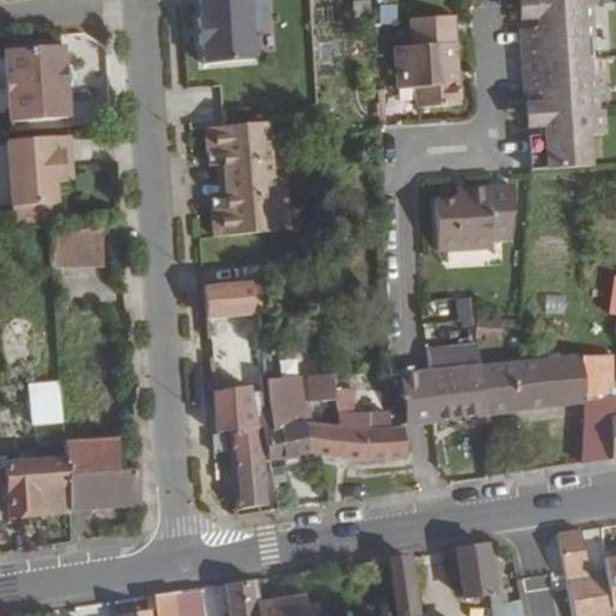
[(201,0),(203,64),(263,62),(261,0),(201,0)]
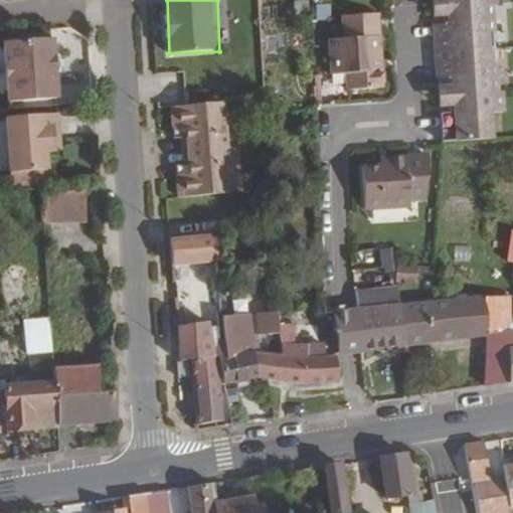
[(489,29),(496,29),(494,1),(498,1),(498,0),(433,4),(434,15),(448,15),(449,21),(434,22),(436,48),(490,45),(489,29)]
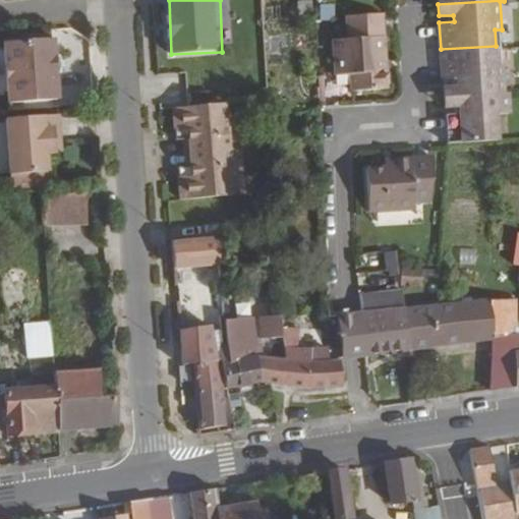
[(335,18),(335,3),(322,2),(322,18),(335,18)]
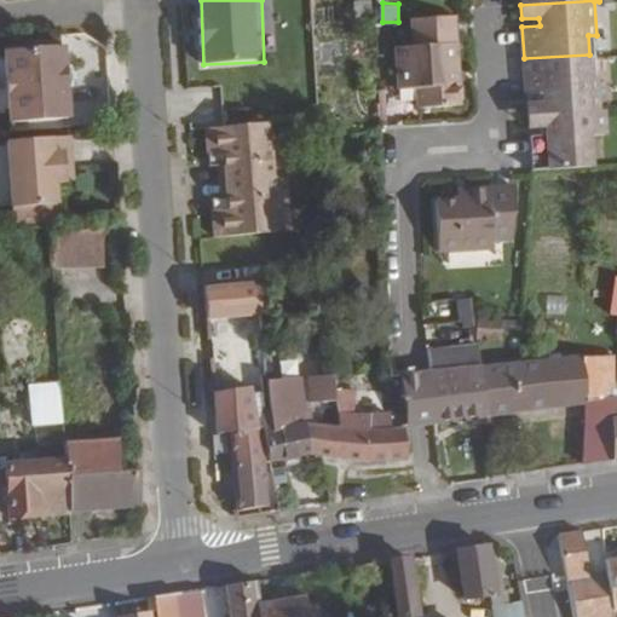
[(462,103),(457,40),(456,13),(411,17),(414,44),(396,45),(399,87),(417,86),(419,105),(462,103)]
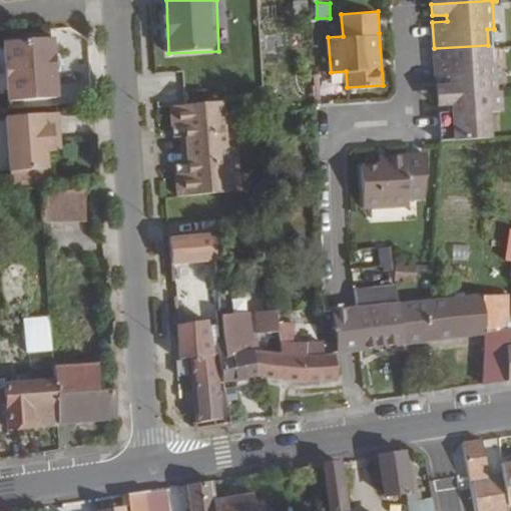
[(5,40),(10,99),(58,96),(56,70),(60,70),(61,68),(62,65),(62,59),(61,55),(59,52),(55,53),(54,36),(5,40)]
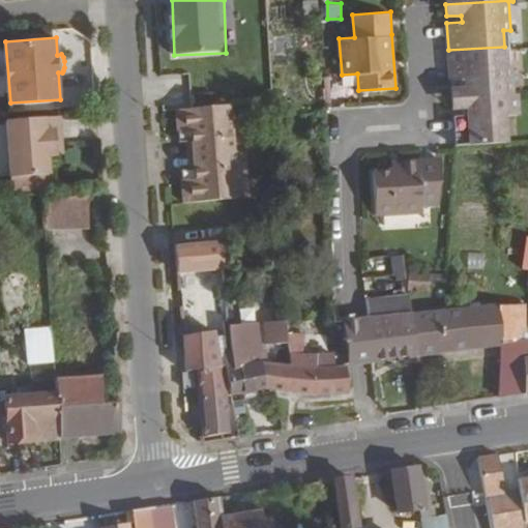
[(514,92),(511,63),(505,65),(504,47),(448,50),(450,79),(465,79),(465,85),(450,86),(451,96),(514,92)]
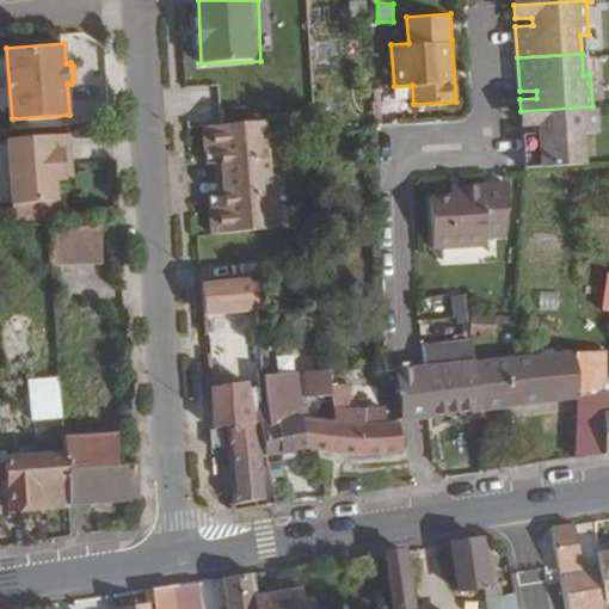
[(598,130),(597,106),(592,106),(521,111),(522,125),(539,124),(540,131),(541,164),(585,160),(583,131),(598,130)]
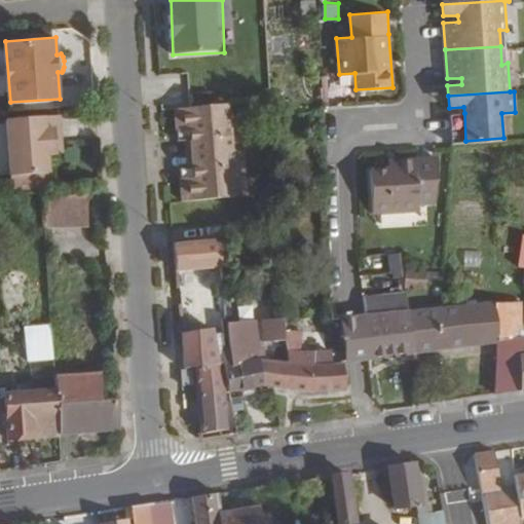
[(184,198),(241,197),(238,104),(182,105),(184,198)]
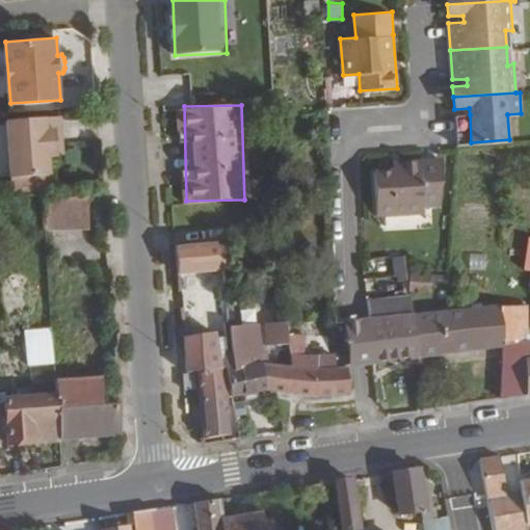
[(470,114),(456,115),(458,142),(471,142),(470,114)]
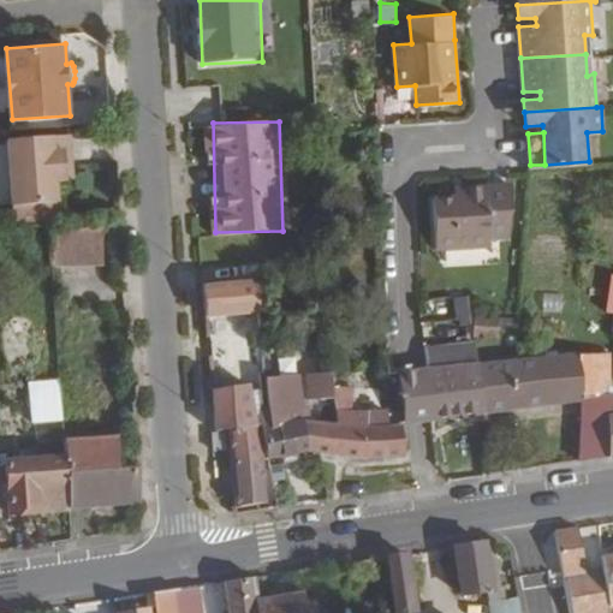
[(72,134),(10,137),(15,203),(59,200),(58,178),(66,177),(66,167),(73,167),(72,134)]
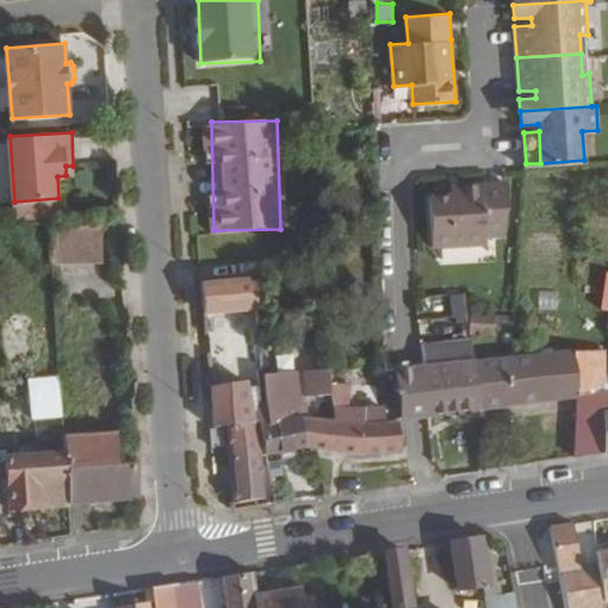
[(430,185),(432,252),(495,249),(494,239),(514,239),(513,184),(430,185)]
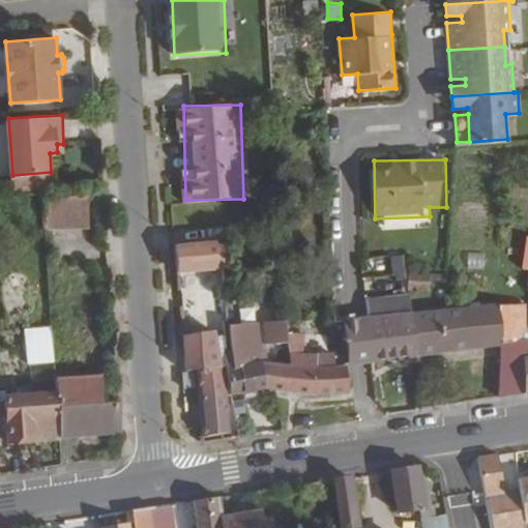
[(90,195),(47,196),(48,229),(91,228),(90,195)]
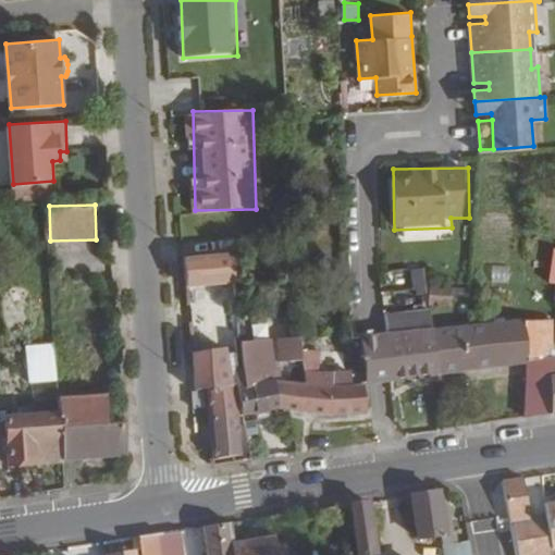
[(236,282),(235,253),(186,255),(188,284),(236,282)]
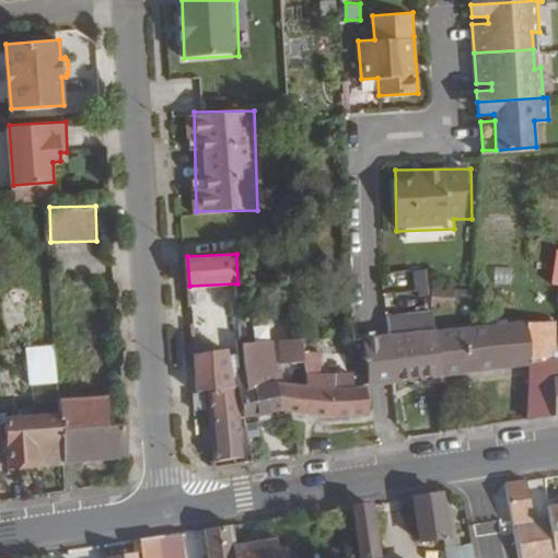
[(453,302),(454,286),(430,283),(431,301),(453,302)]
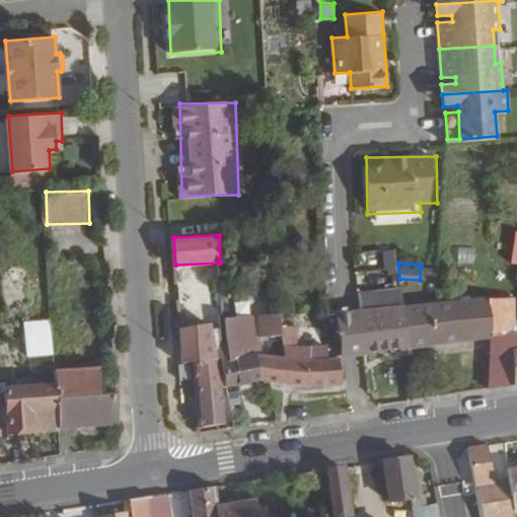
[(409,343),(404,304),(403,304),(400,286),(360,291),(361,307),(349,309),(337,310),(341,351),(353,350),(409,343)]
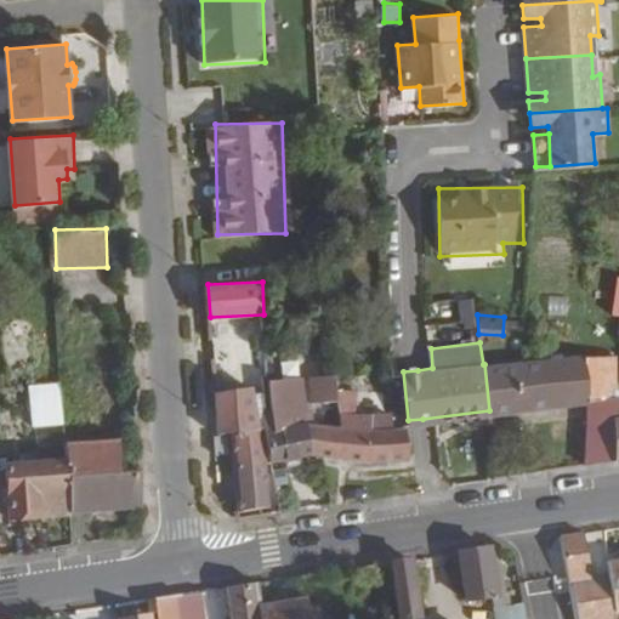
[(618,393),(617,353),(585,353),(484,364),(489,410),(493,410),(589,397),(586,461),(615,458),(614,418),(614,415),(618,393)]
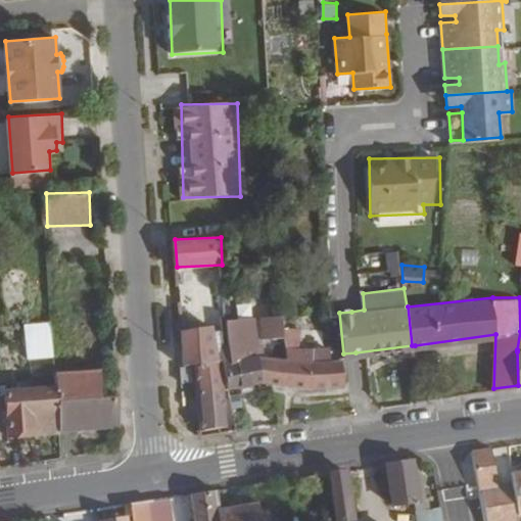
[(283,327),(282,315),(261,316),(262,338),(284,336),(283,327)]
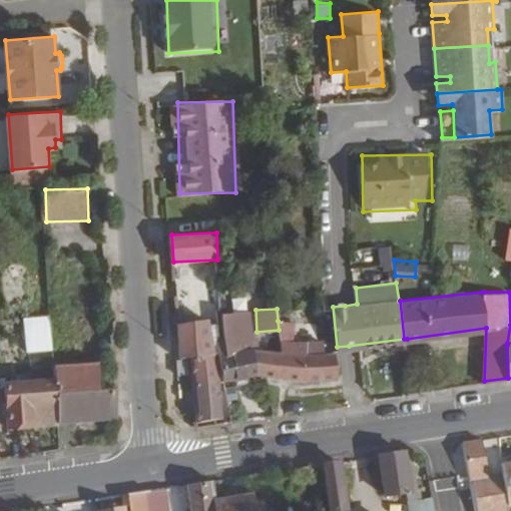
[(269,376),(265,351),(254,350),(248,311),(222,313),(224,336),(215,338),(224,380),(235,378),(248,376),(258,374),(269,376)]
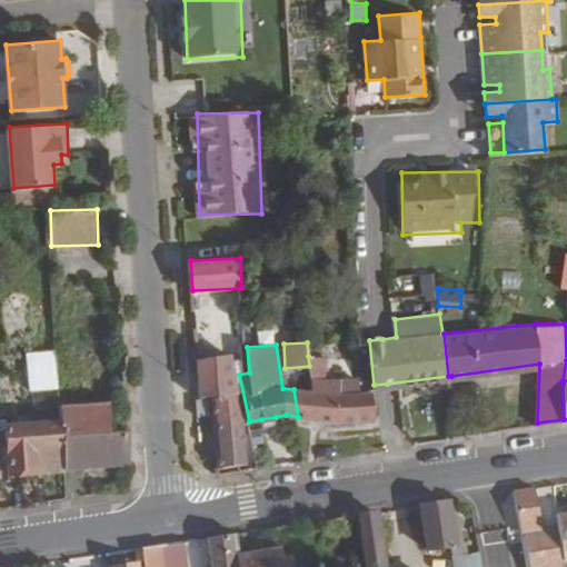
[(61,405),(55,348),(29,351),(36,408),(60,406),(60,405),(61,405)]
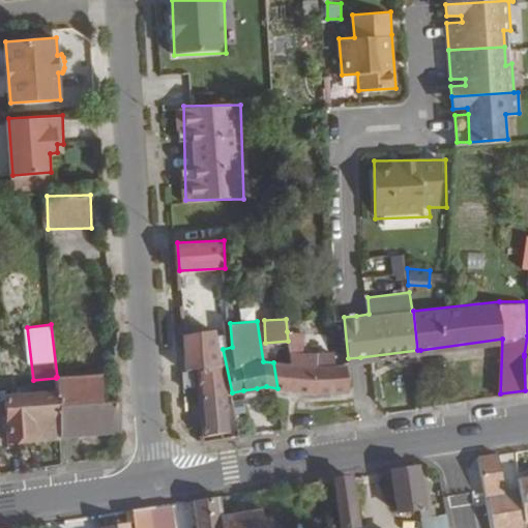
[(222,365),(215,329),(183,333),(186,369),(198,368),(222,365)]
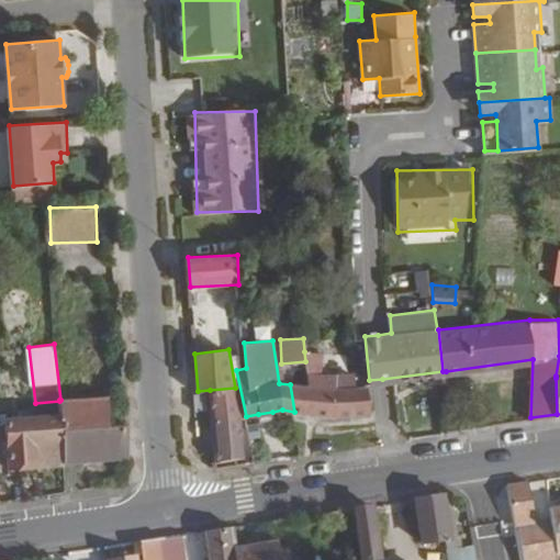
[(370,415),(367,387),(355,388),(355,373),(337,373),(337,374),(308,373),(308,372),(322,373),(323,353),(304,351),(305,361),(306,385),(290,384),(294,412),(337,416),(370,415)]
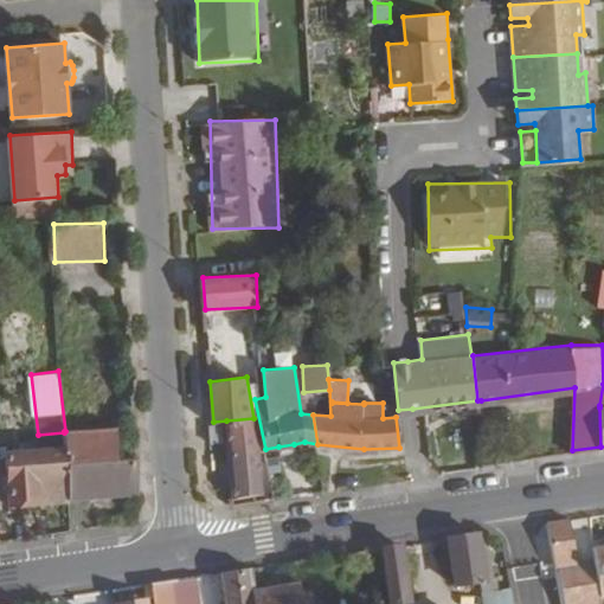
[(229,441),(226,421),(213,422),(211,423),(212,442),(229,441)]
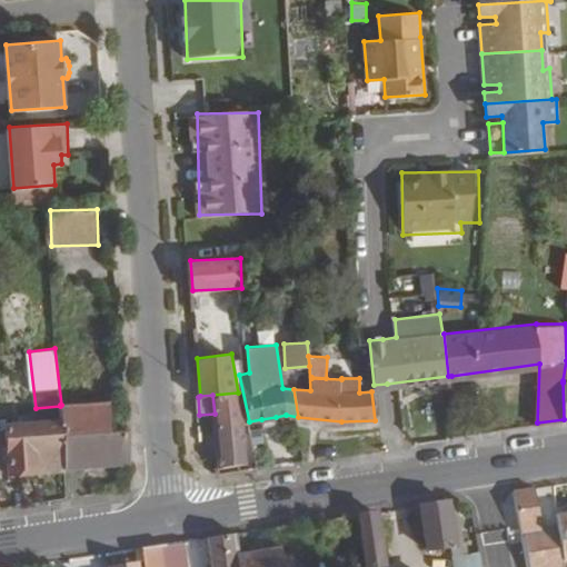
[(111,403),(60,405),(62,421),(66,469),(128,465),(130,465),(129,430),(113,431),(111,403)]
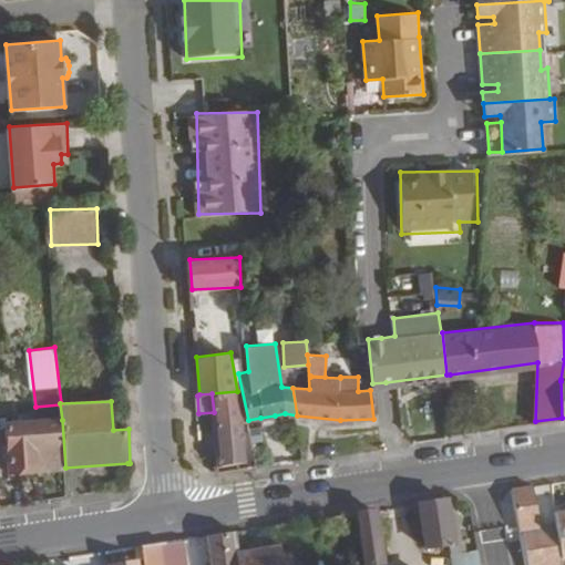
[(10,472),(65,468),(62,420),(33,421),(32,412),(21,413),(21,422),(7,423),(10,472)]
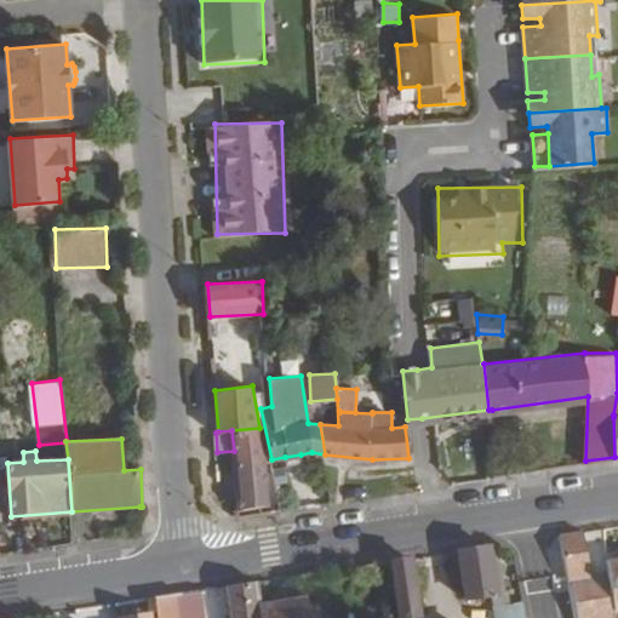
[(617,556),(608,559),(612,573),(594,576),(584,531),(561,534),(570,582),(571,581),(577,617),(613,617),(617,617),(617,556)]
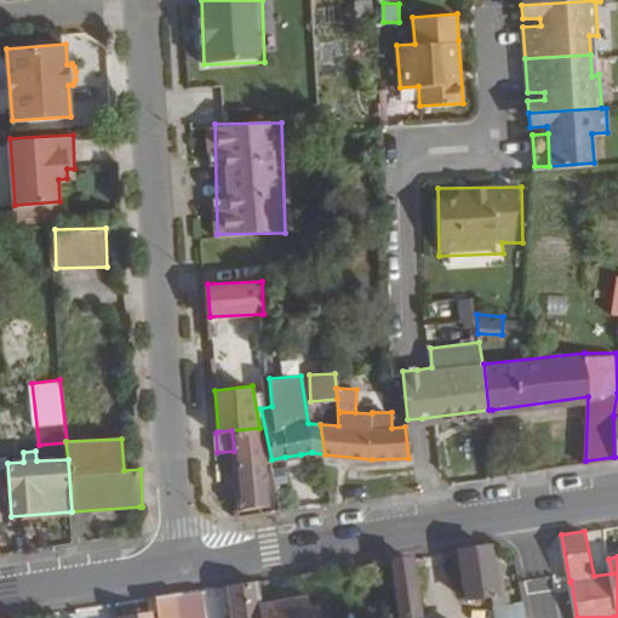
[(499,595),(492,545),(458,549),(467,600),(499,595)]
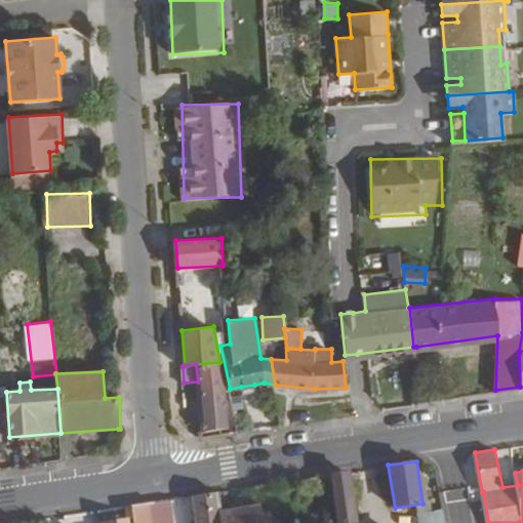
[(354,522),(359,522),(351,471),(331,474),(337,522),(354,522)]
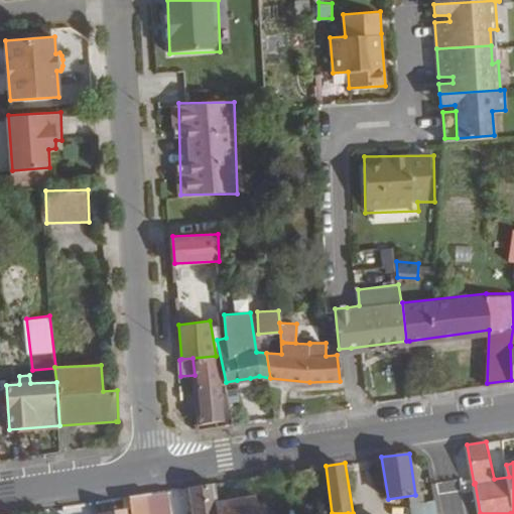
[(217,513),(216,501),(213,483),(189,487),(193,513),(217,513)]
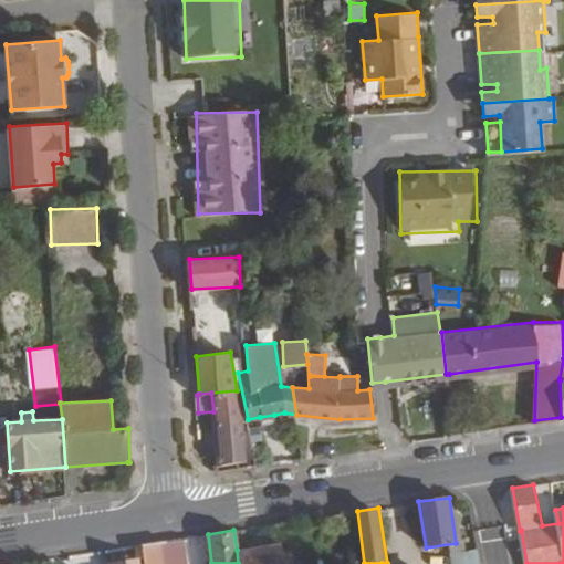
[(169,563),(167,540),(143,543),(145,563),(169,563)]
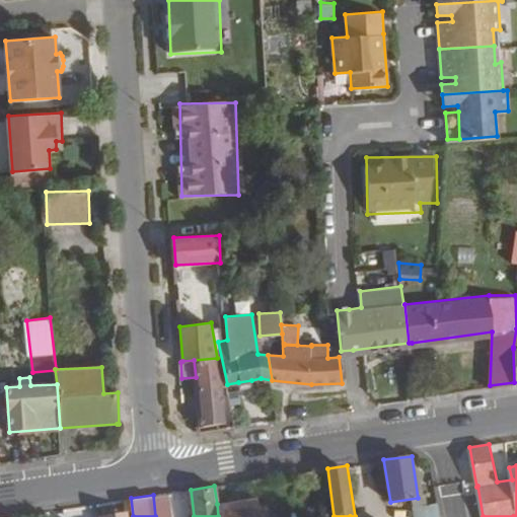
[(260,516),(257,498),(217,504),(218,516),(260,516)]
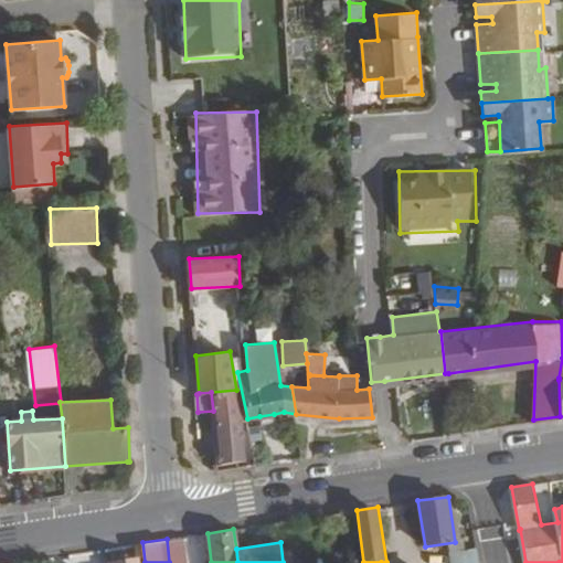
[(453,562),(481,562),(478,545),(450,552),(453,562)]
